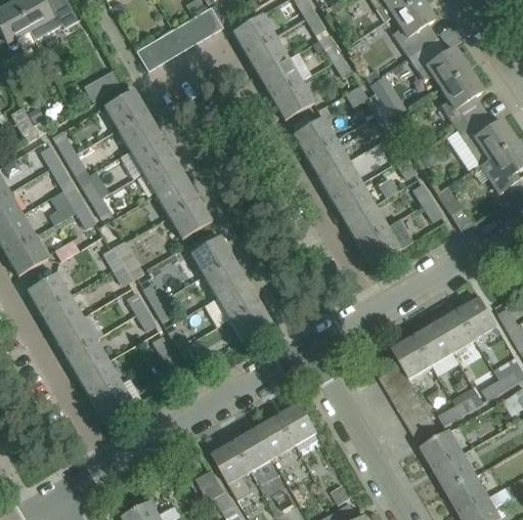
[(0,61),(1,63),(23,51),(15,38),(32,29),(15,0),(0,8),(0,61)]
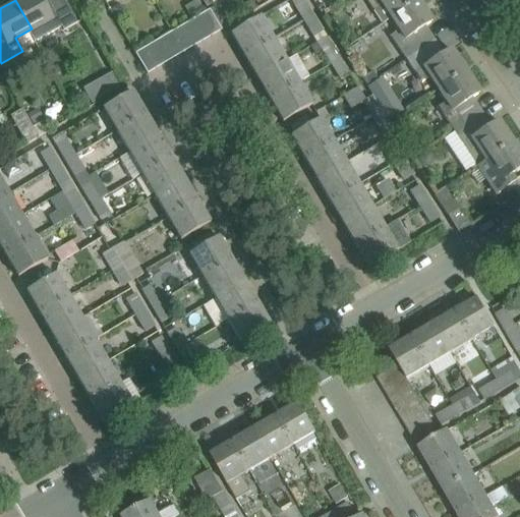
[(15,0),(32,29),(37,38),(47,33),(62,23),(64,27),(77,19),(65,0),(15,0)]
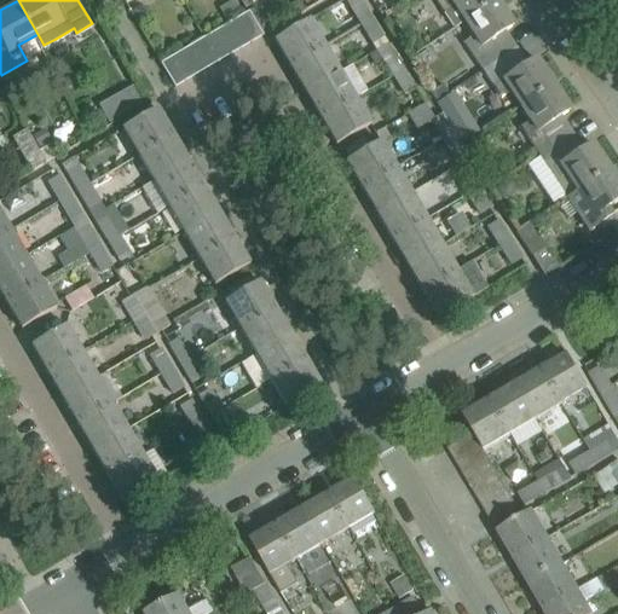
[(238,15),(249,7),(246,3),(244,0),(230,0),(219,6),(227,21),(238,15)]
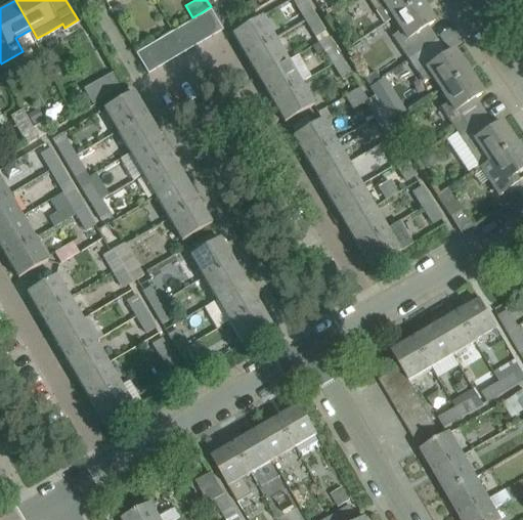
[(299,0),(296,2),(306,17),(316,11),(309,0),(299,0)]
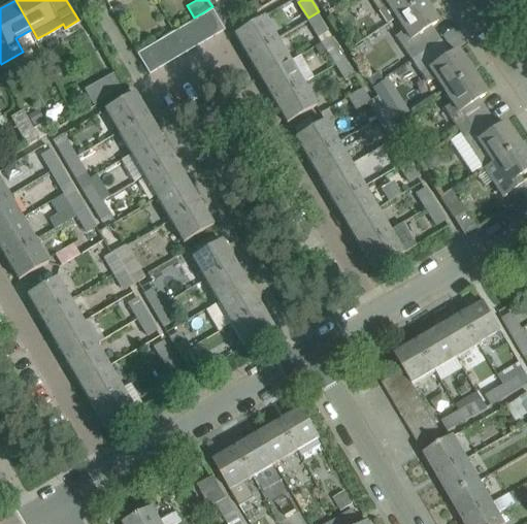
[(372,0),(387,22),(395,15),(419,0),(372,0)]
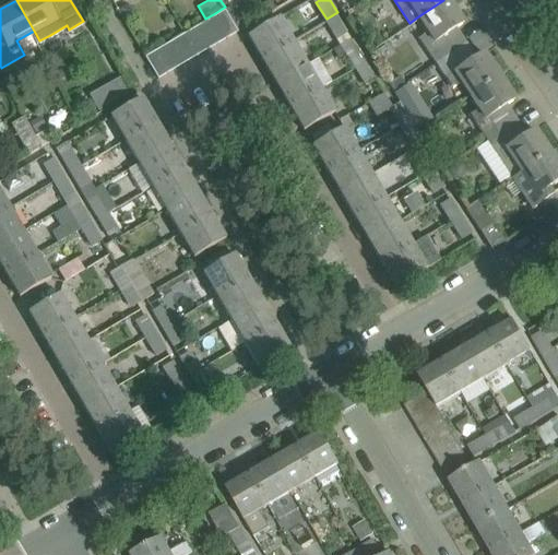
[(419,37),(435,61),(463,43),(453,27),(464,20),(451,0),(443,0),(418,16),(428,31),(419,37)]
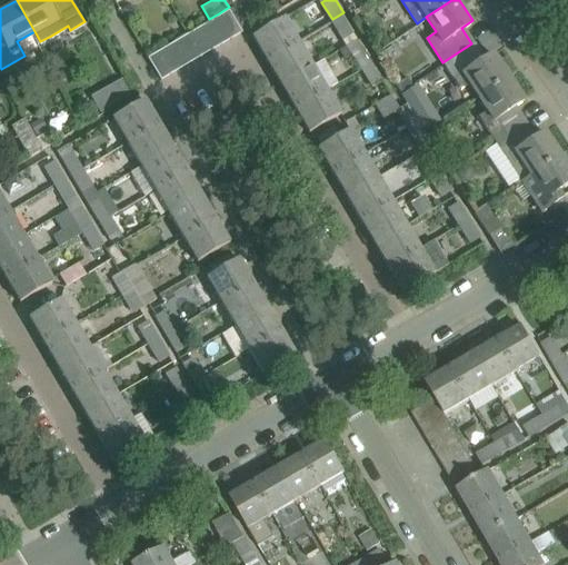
[(229,7),(219,13),(232,36),(242,29),(229,7)]
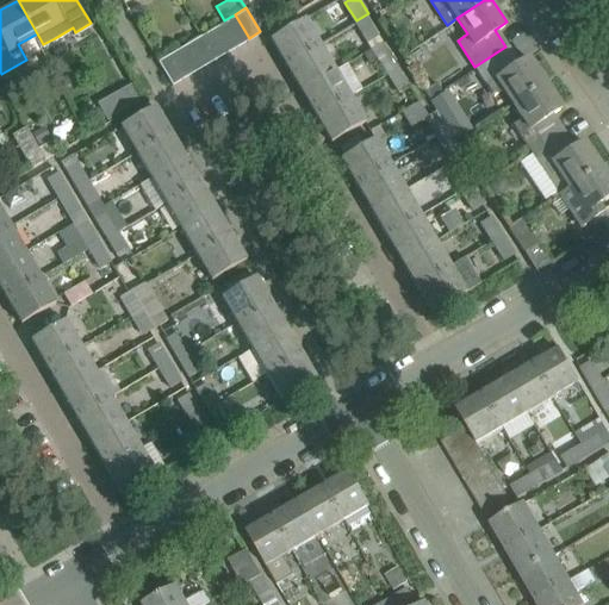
[(356,20),(367,39),(380,32),(368,13),(356,20)]
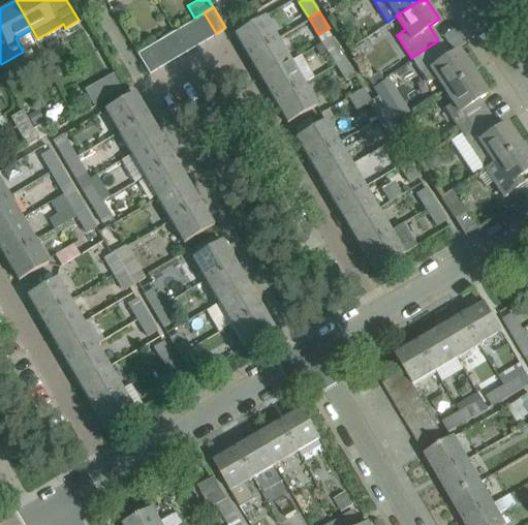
[(204,12),(194,18),(207,38),(216,33),(204,12)]
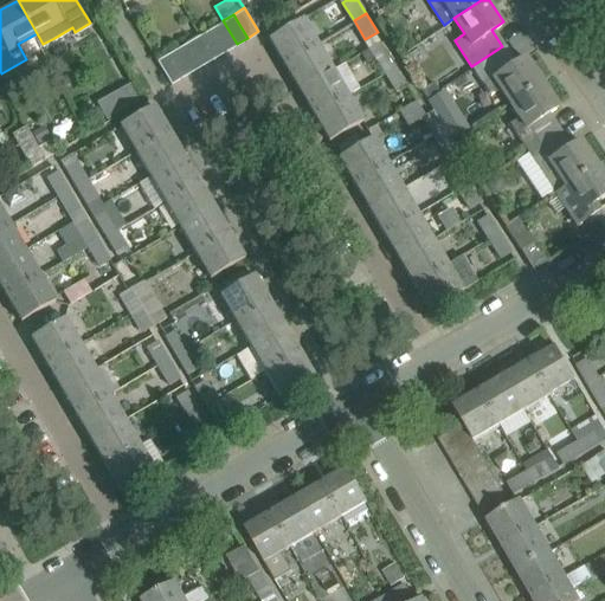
[(269,36),(284,62),(319,41),(303,15),(269,36)]
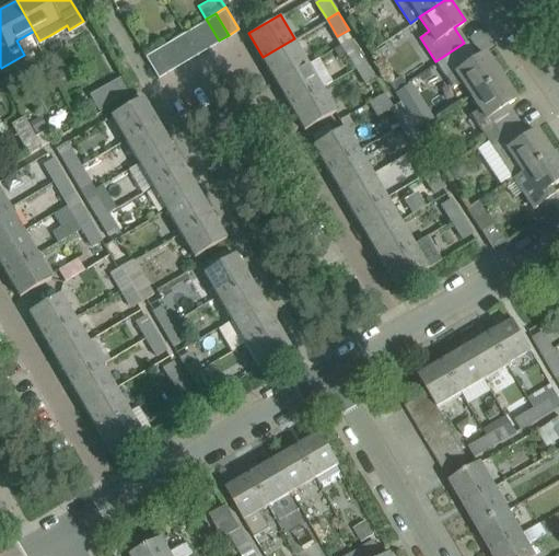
[(206,19),(196,24),(209,46),(219,41),(206,19)]
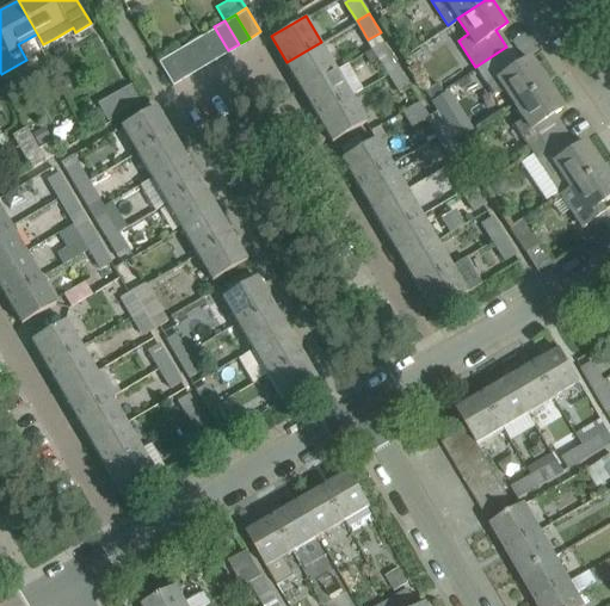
[(214,26),(203,33),(216,57),(228,50),(214,26)]
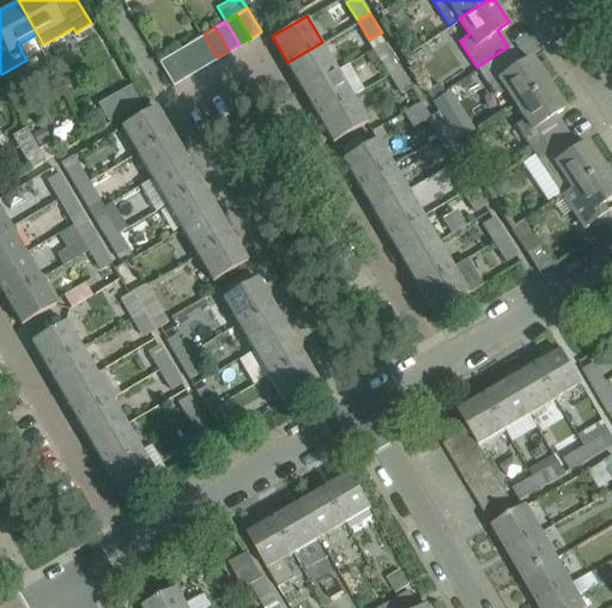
[(204,34),(193,40),(206,64),(217,58),(204,34)]
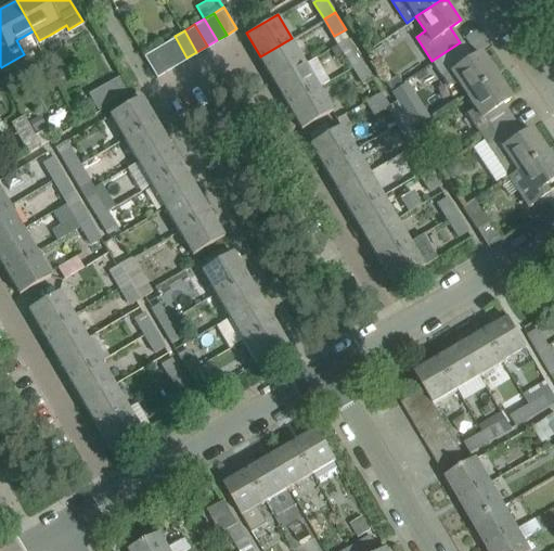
[(175,36),(164,41),(177,63),(187,58),(175,36)]
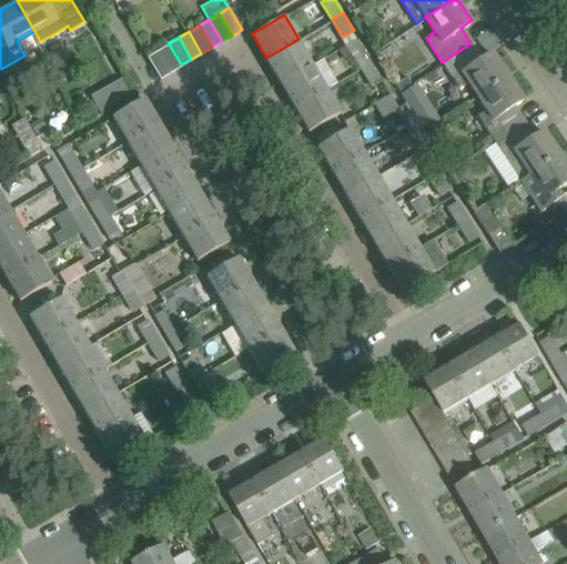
[(266,58),(281,82),(312,63),(299,39),(266,58)]
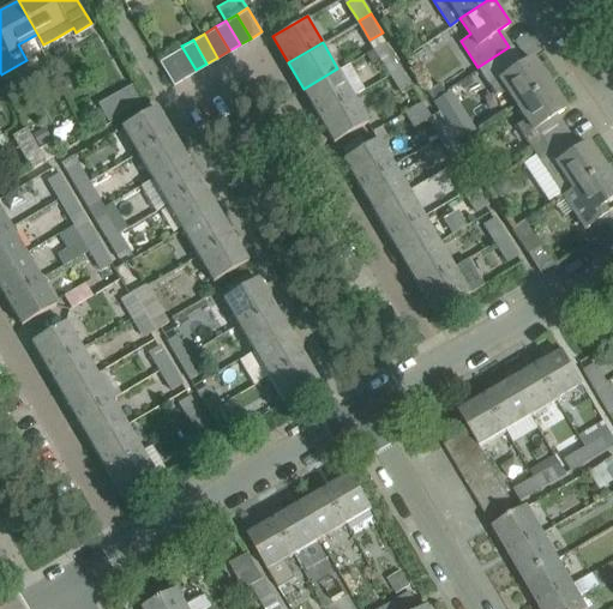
[(181,46),(170,53),(185,77),(196,70),(181,46)]
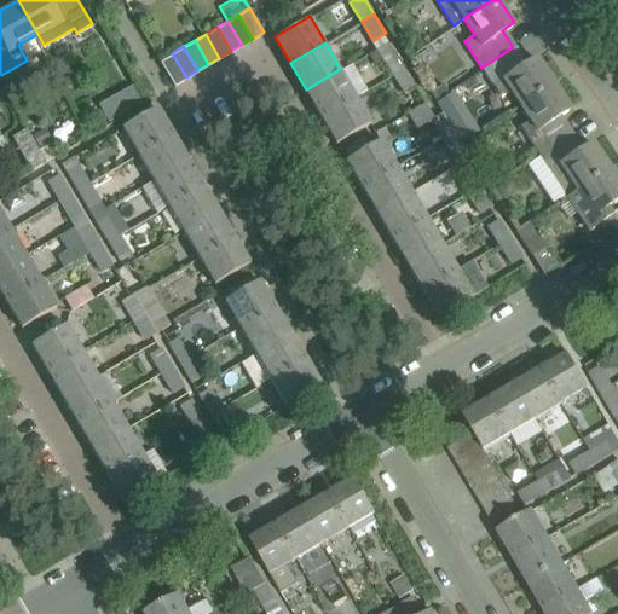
[(381,53),(393,73),(405,65),(394,46),(381,53)]
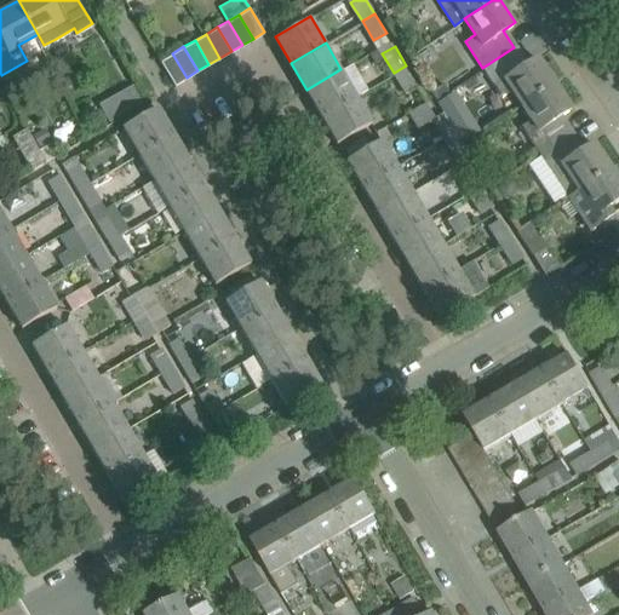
[(511,88),(521,103),(554,81),(537,56),(525,63),(514,47),(482,68),(502,96),(511,88)]
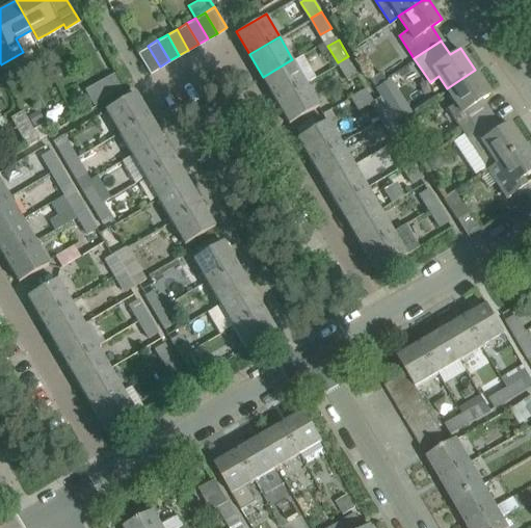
[(160,67),(148,46),(138,51),(151,72),(160,67)]
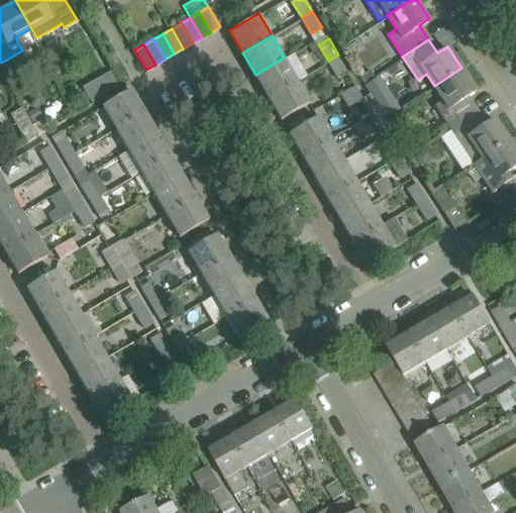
[(338,55),(328,61),(338,77),(348,70),(338,55)]
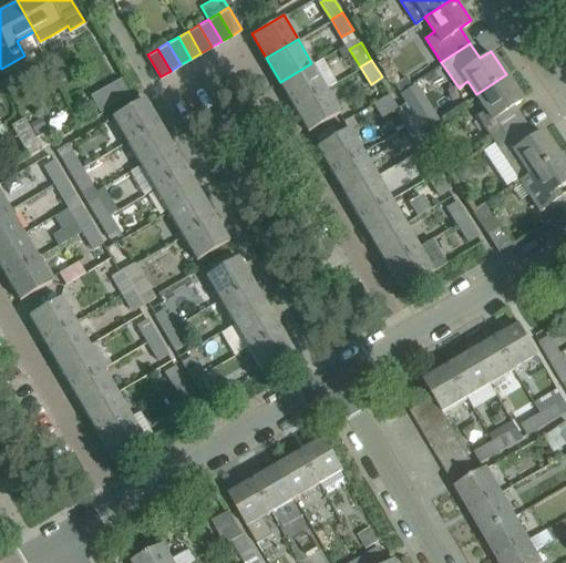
[(280,82),(294,105),(326,86),(311,63),(280,82)]
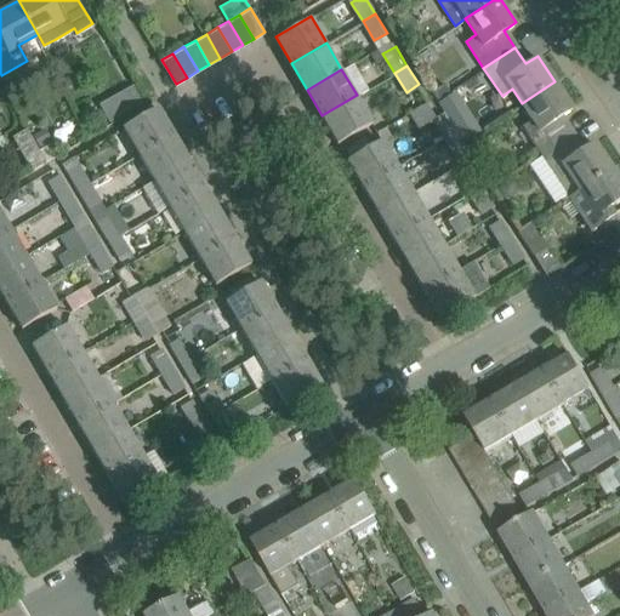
[(522,124),(541,152),(572,132),(559,115),(572,107),(555,81),(522,103),(532,118),(522,124)]
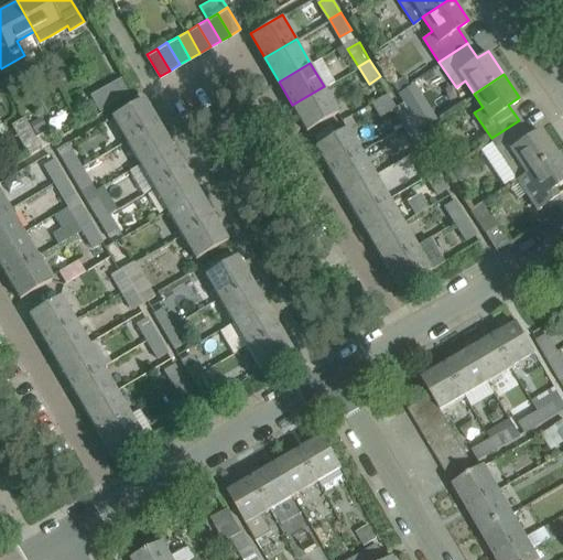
[(324,86),(292,105),(306,129),(338,110),(324,86)]
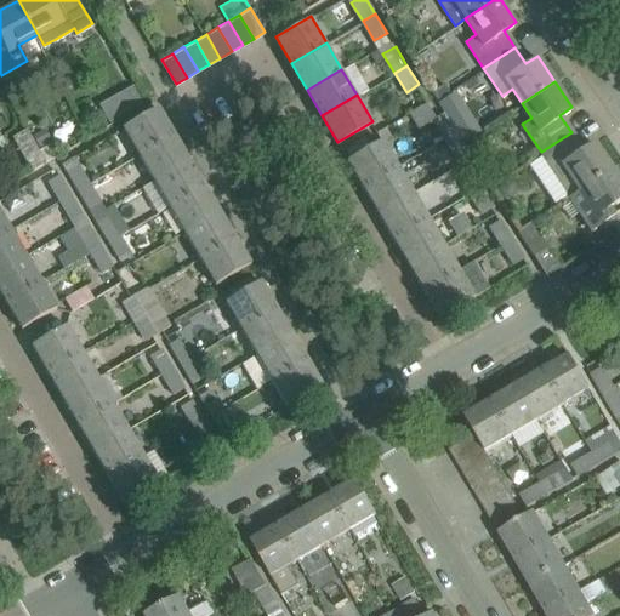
[(123,126),(138,153),(174,132),(158,106),(123,126)]
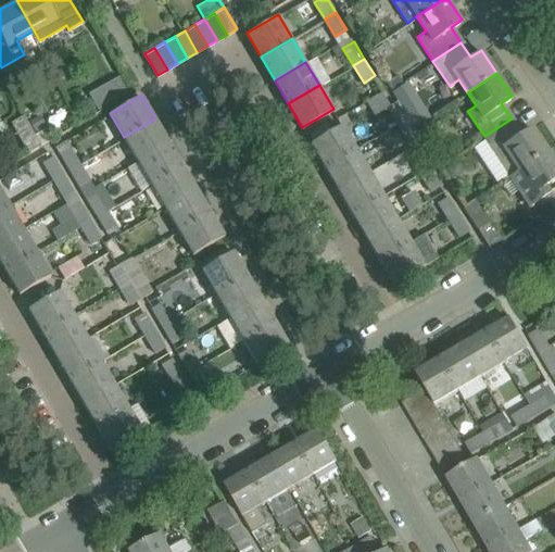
[(389,110),(398,123),(408,116),(405,112),(396,99),(387,105),(389,110)]
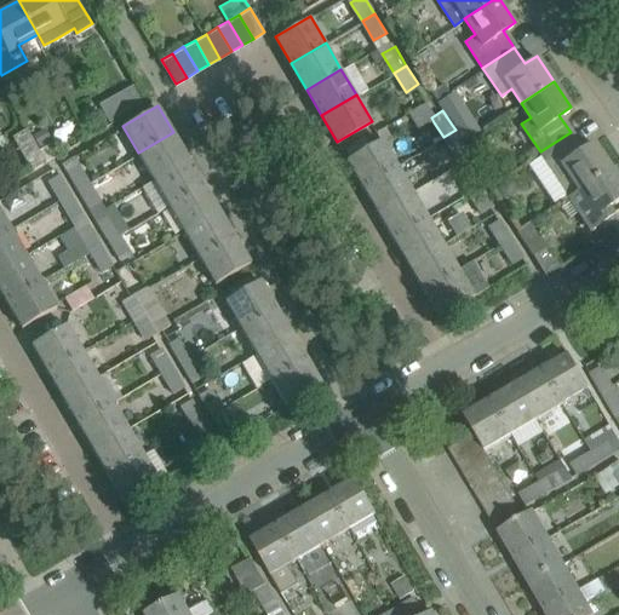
[(471,113),(452,125),(456,130),(463,142),(481,130),(471,113)]
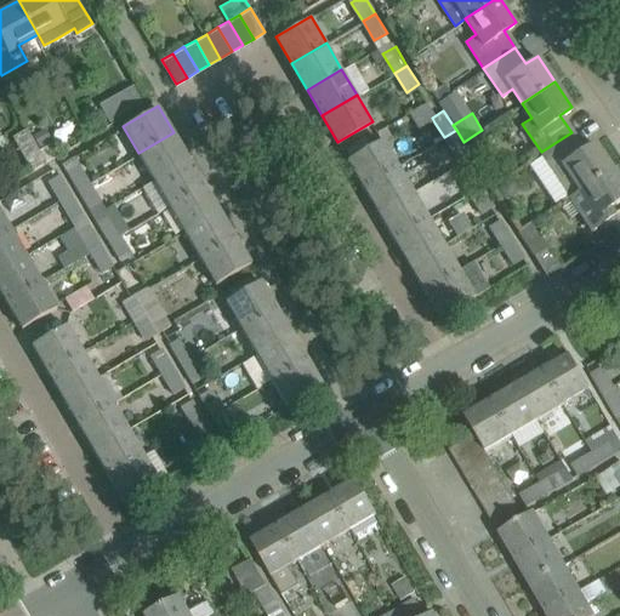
[(456,130),(444,137),(455,157),(468,149),(464,142),(456,130)]
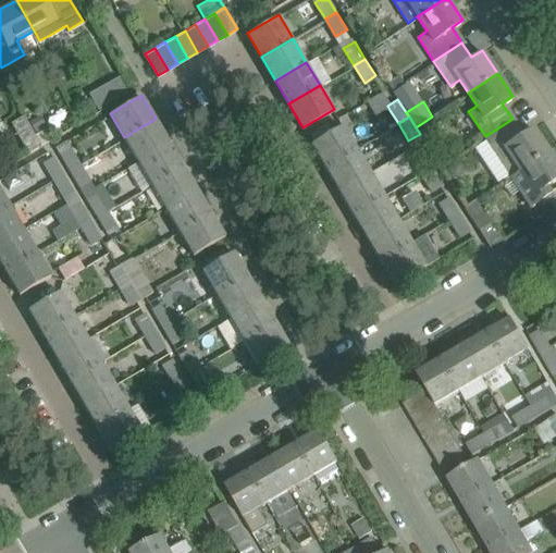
[(124,137),(138,160),(170,142),(156,119),(124,137)]
